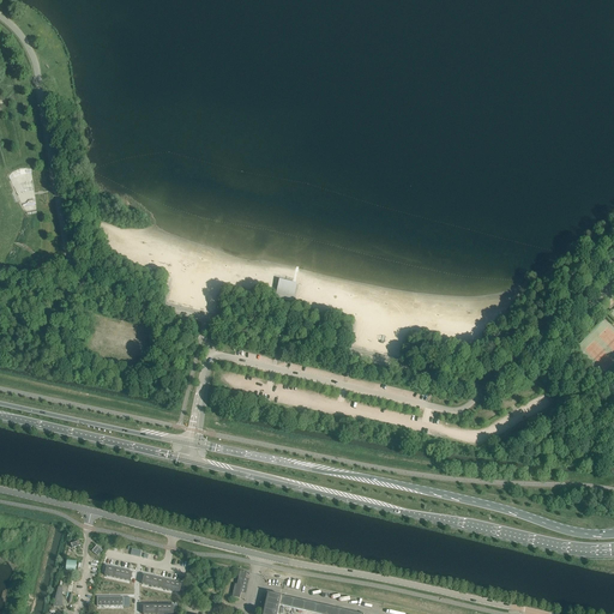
[(7,256),(14,260),(18,256),(23,258),(26,252),(14,245),(7,256)]
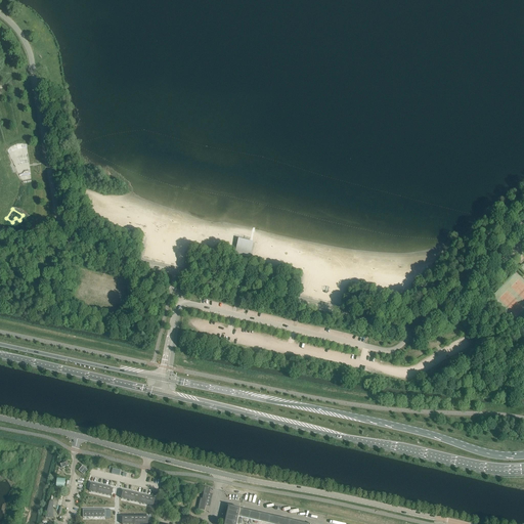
[(252,245),(238,242),(236,254),(249,257),(252,245)]
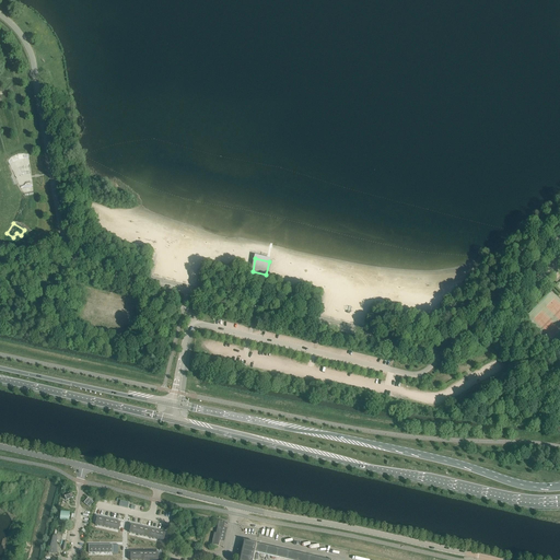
[(84,503),(89,508),(93,502),(89,498),(84,503)]
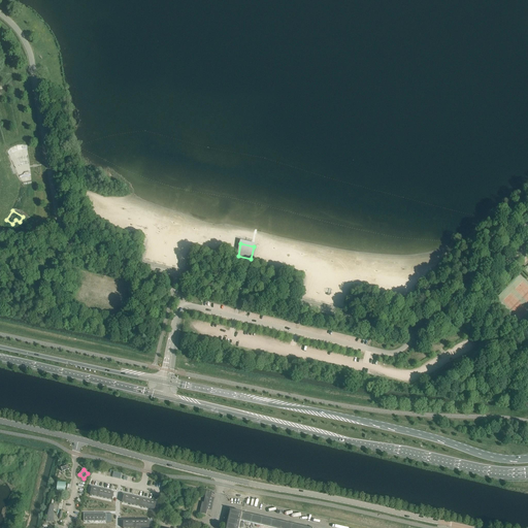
[(66,486),(66,483),(58,482),(57,490),(65,491),(66,486)]
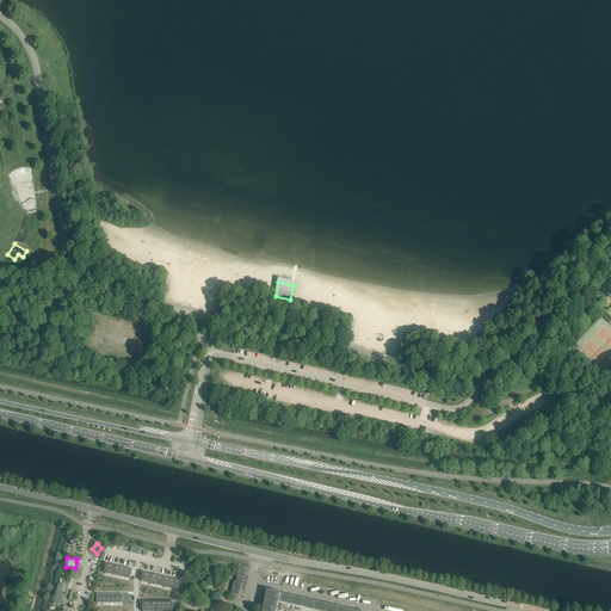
[(105,571),(104,573),(129,579),(130,576),(130,574),(131,571),(106,565),(105,568),(105,571)]
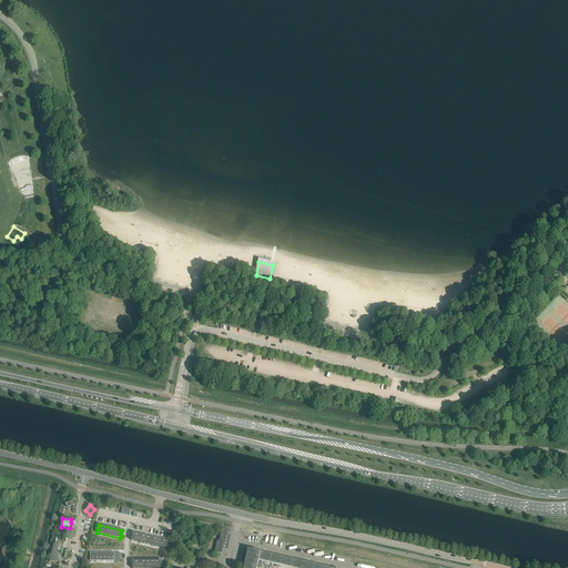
[(217,540),(214,553),(222,554),(225,538),(226,529),(223,529),(222,529),(220,540),(217,540)]
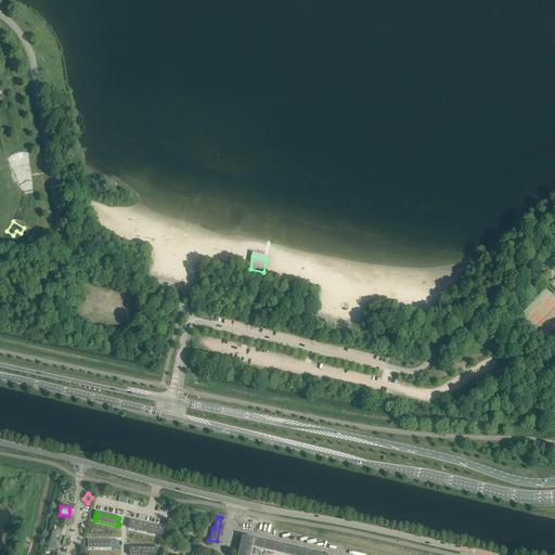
[(129,526),(128,528),(163,536),(164,533),(164,532),(165,529),(130,520),(129,525),(129,526)]
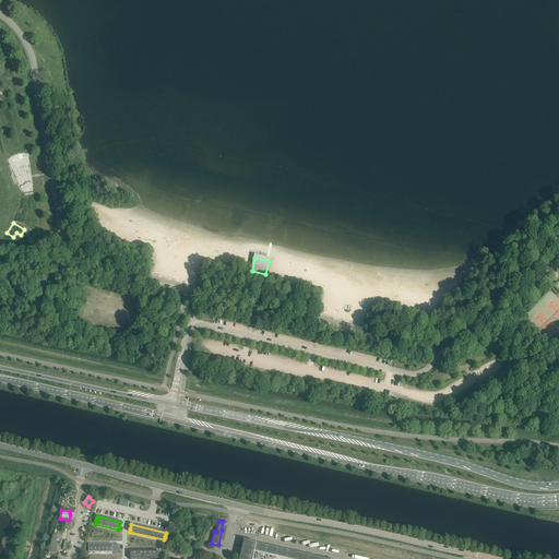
[(329,558),(244,539),(238,558),(253,558),(256,551),(289,558),(329,558)]
